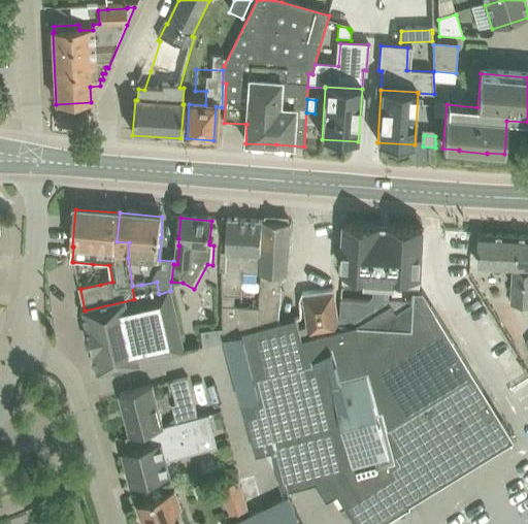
[(226,273),(223,273),(224,309),(234,309),(234,297),(242,297),(242,275),(262,276),(263,244),(262,244),(263,224),(228,222),(227,242),(227,255),(226,273)]
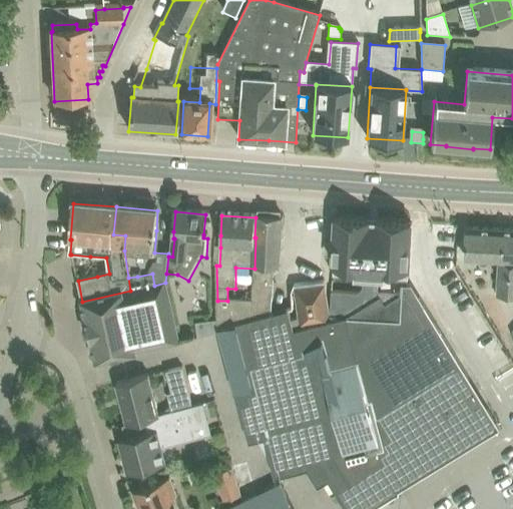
[(227,301),(217,301),(217,322),(218,331),(273,316),(275,270),(280,270),(282,238),(283,218),(257,217),(255,237),(254,269),(253,302),(227,301)]
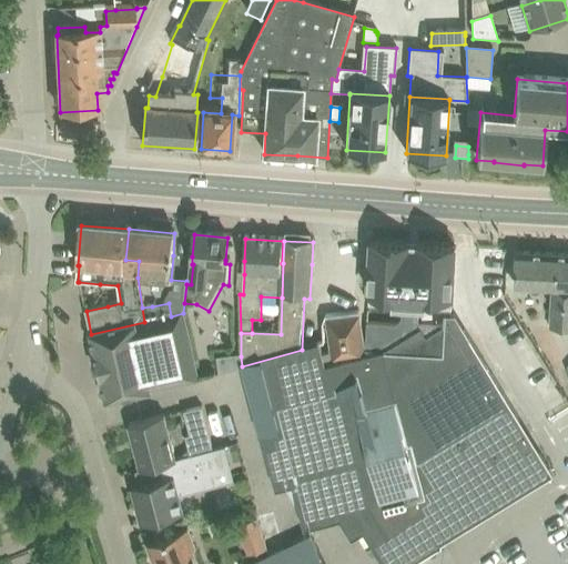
[(373,244),(369,308),(389,309),(389,303),(406,303),(406,296),(416,296),(416,304),(433,304),(433,311),(453,311),(456,249),(419,248),(419,250),(409,249),(409,247),(373,244)]
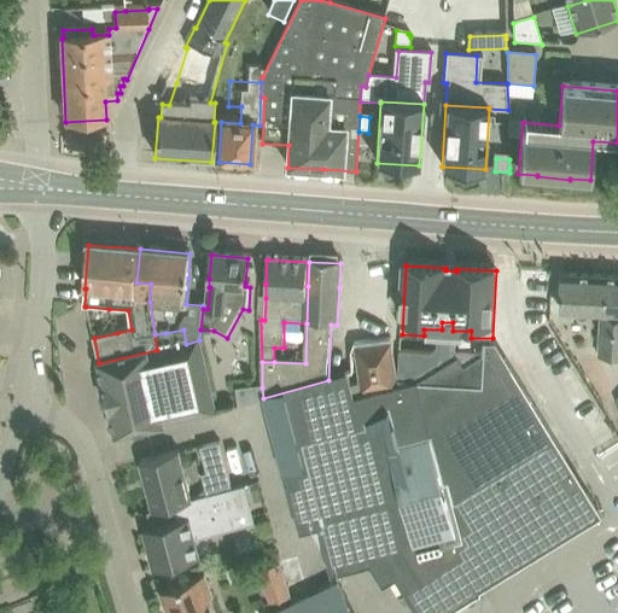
[(563,276),(561,301),(561,315),(601,316),(599,360),(614,361),(617,317),(607,316),(608,298),(592,297),(592,290),(594,290),(595,278),(563,276)]
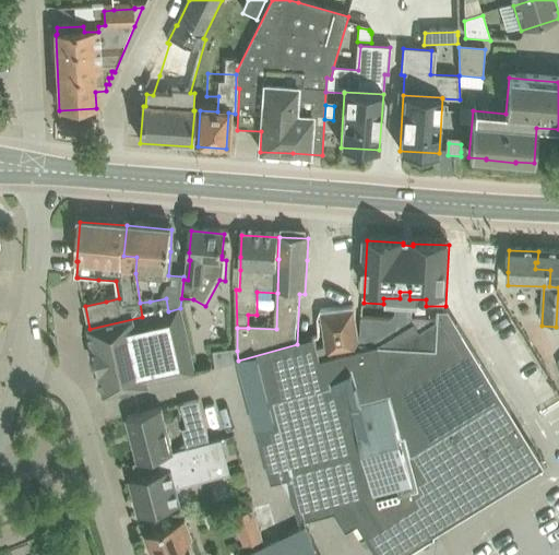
[(558,252),(538,251),(537,262),(535,262),(535,269),(550,270),(549,286),(558,287),(556,327),(558,326),(558,252)]
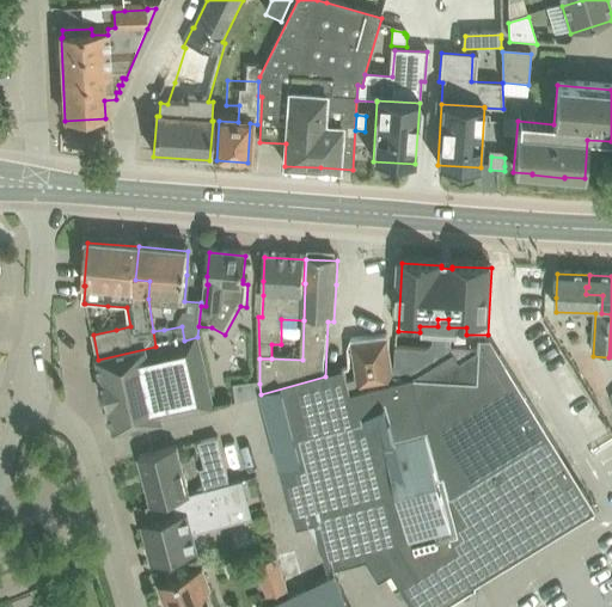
[(155,347),(98,360),(115,434),(164,423),(166,422),(214,411),(197,337),(184,341),(182,326),(164,330),(153,331),(155,347)]
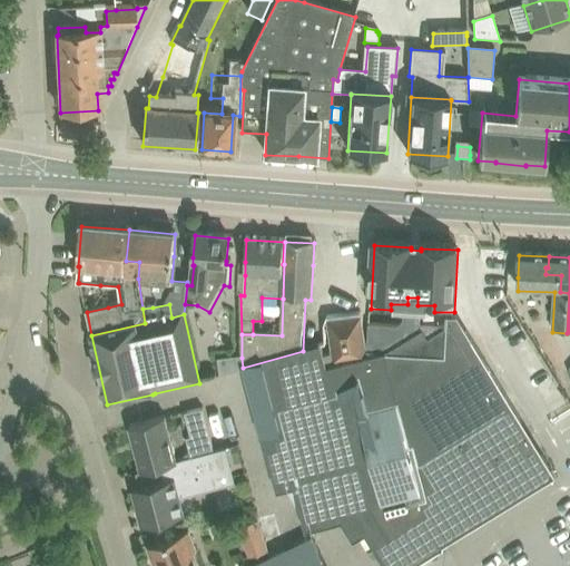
[(360,321),(331,325),(335,362),(365,359),(360,321)]
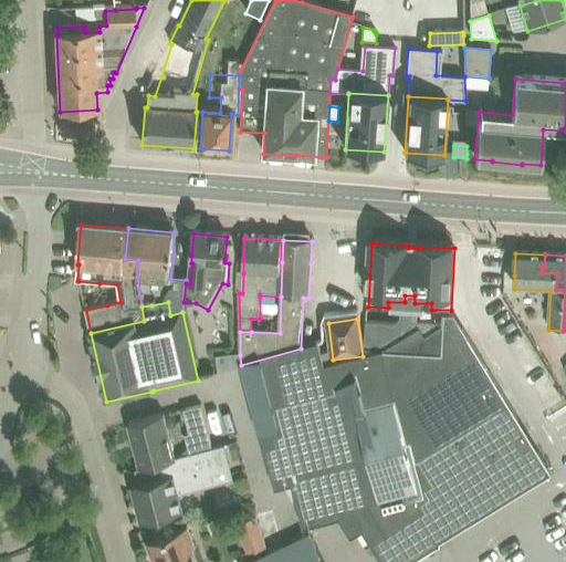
[(433,321),(420,330),(426,339),(439,330),(433,321)]
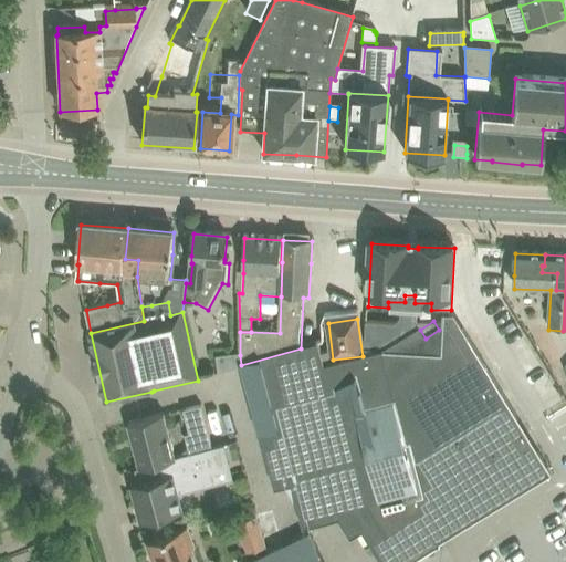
[(401,325),(394,330),(400,342),(415,333),(415,323),(401,322),(401,325)]
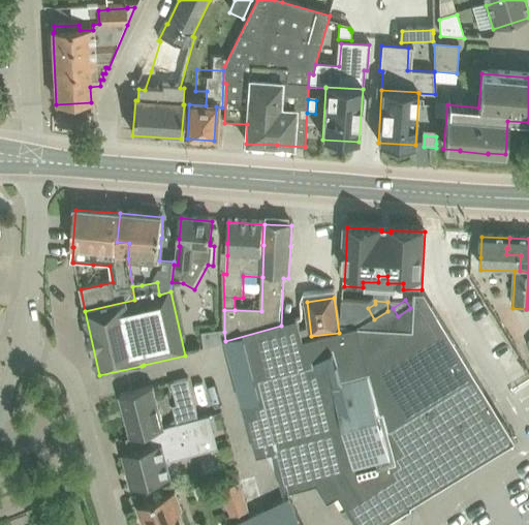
[(281,326),(225,341),(225,345),(237,384),(243,408),(244,408),(258,459),(274,455),(283,488),(285,496),(318,487),(329,505),(340,498),(355,524),(387,524),(412,510),(408,502),(512,439),(436,315),(426,315),(426,311),(418,310),(415,305),(410,308),(398,316),(393,308),(356,330),(310,342),(307,330),(301,332),(298,320),(281,326)]
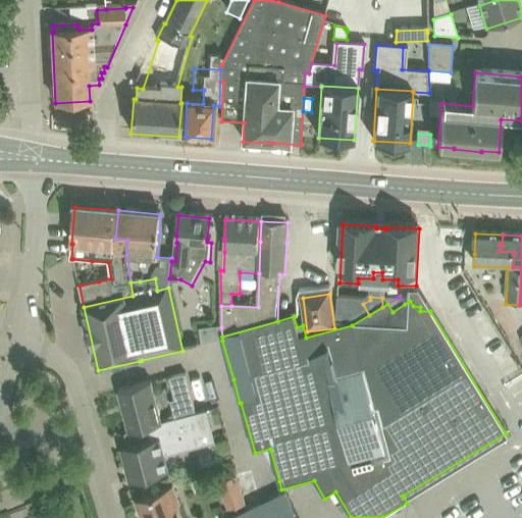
[(341,301),(341,309),(353,309),(353,301),(341,301)]
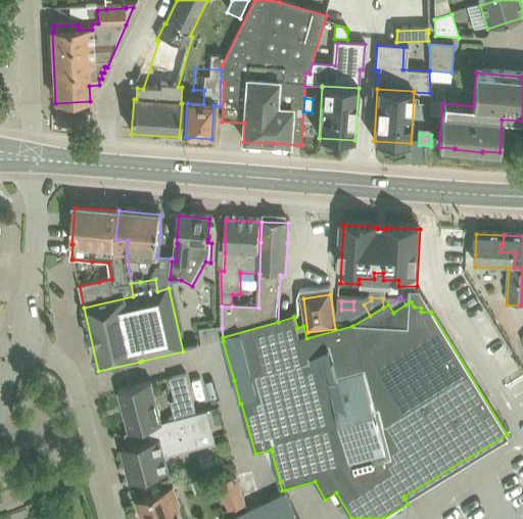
[(364,304),(357,309),(359,313),(363,320),(370,316),(364,304)]
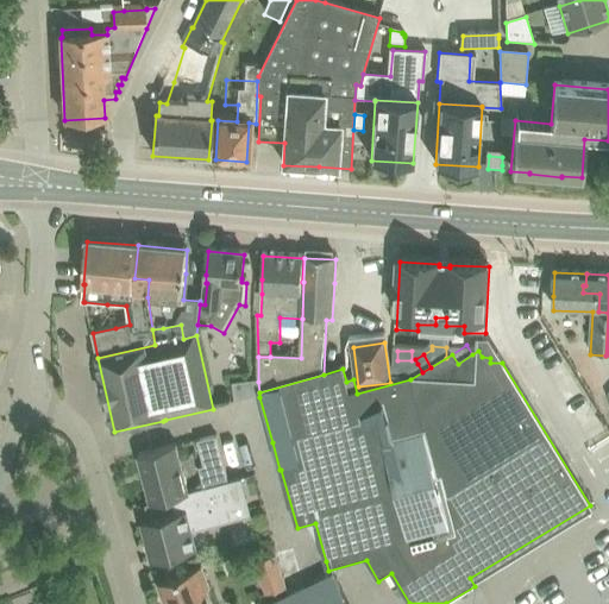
[(418,364),(406,371),(410,379),(422,372),(418,364)]
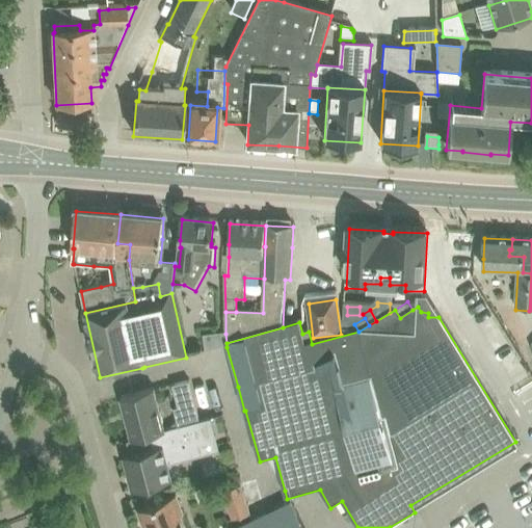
[(342,323),(341,332),(353,332),(354,323),(342,323)]
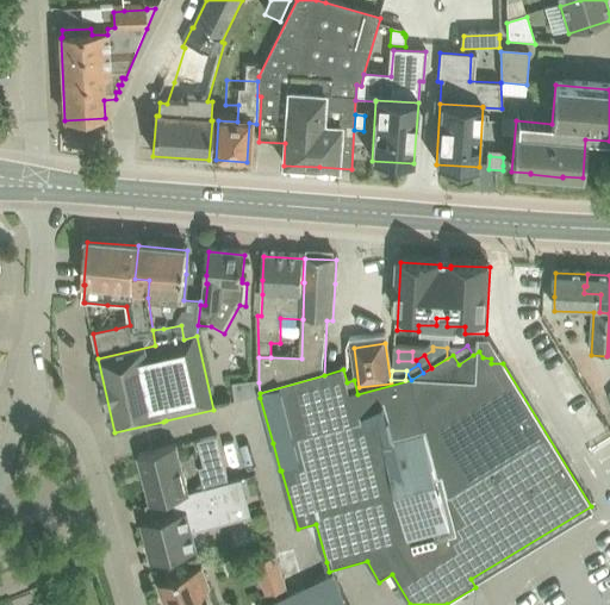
[(260,393),(259,382),(234,386),(236,405),(260,398),(260,393)]
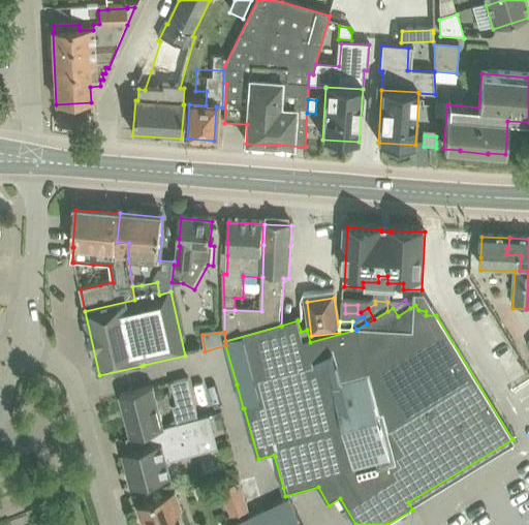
[(141,393),(121,398),(131,439),(132,439),(150,434),(164,430),(163,428),(159,412),(158,407),(153,390),(141,393)]
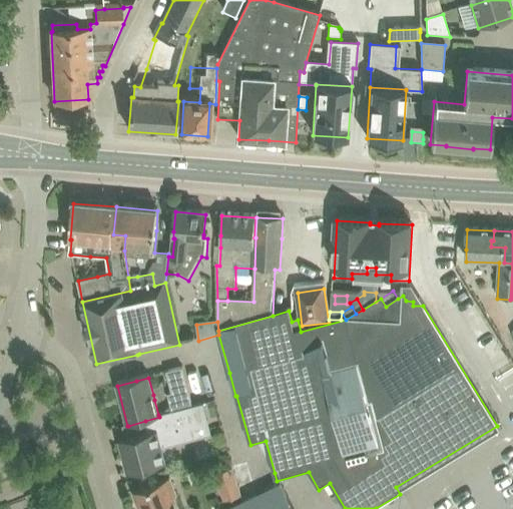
[(148,434),(121,442),(129,475),(166,463),(165,461),(161,447),(187,440),(184,429),(208,422),(203,403),(158,415),(159,417),(145,421),(148,434)]
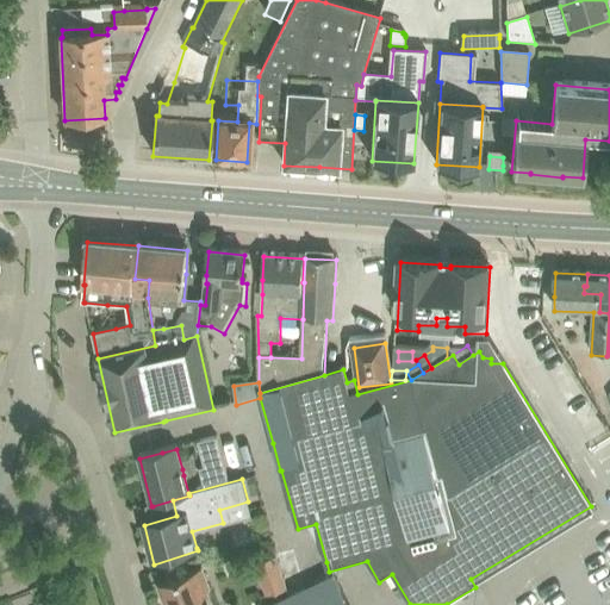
[(212,604),(200,572),(160,586),(166,604),(212,604)]
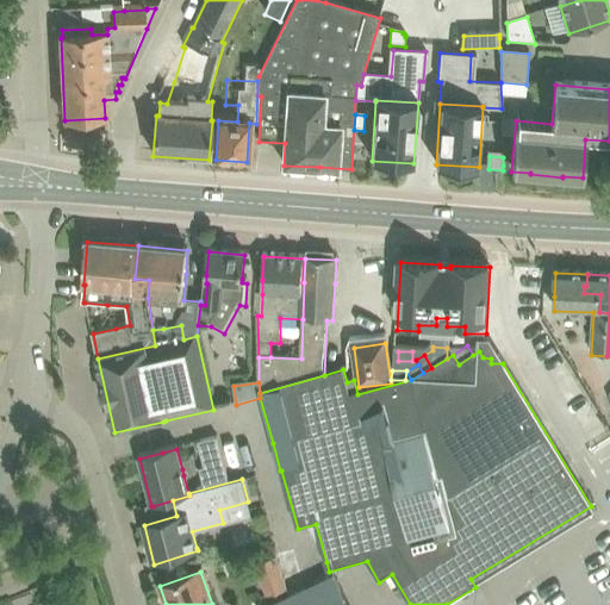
[(348,604),(335,577),(274,604),(348,604)]
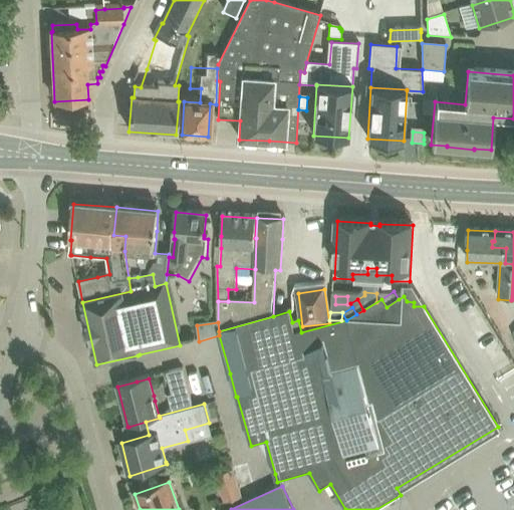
[(242,500),(238,488),(221,494),(225,505),(242,500)]
